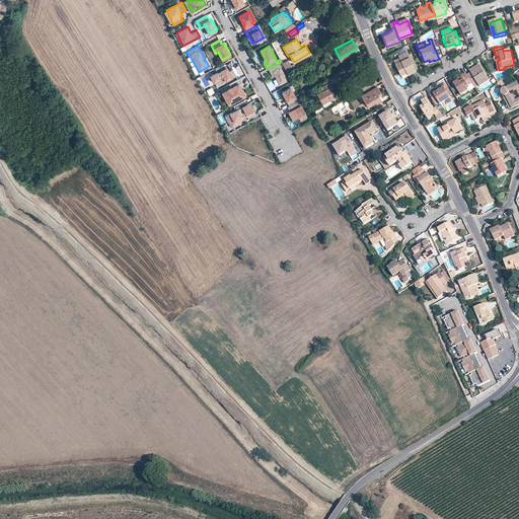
[(394,63),(400,75),(406,72),(408,74),(416,71),(405,52),(398,55),(399,58),(400,60),(394,63)]
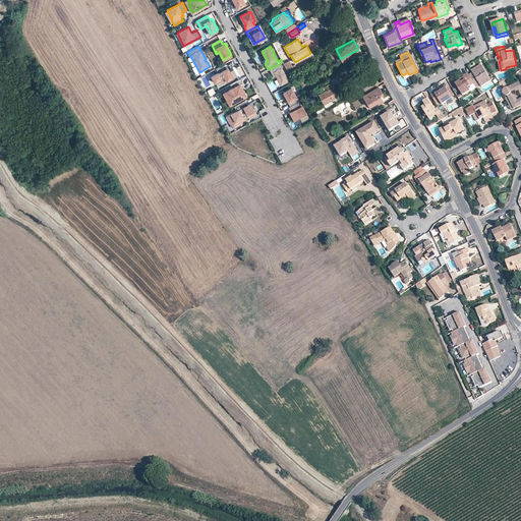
[(283,63),(287,70),(293,67),(292,65),(289,60),(283,63)]
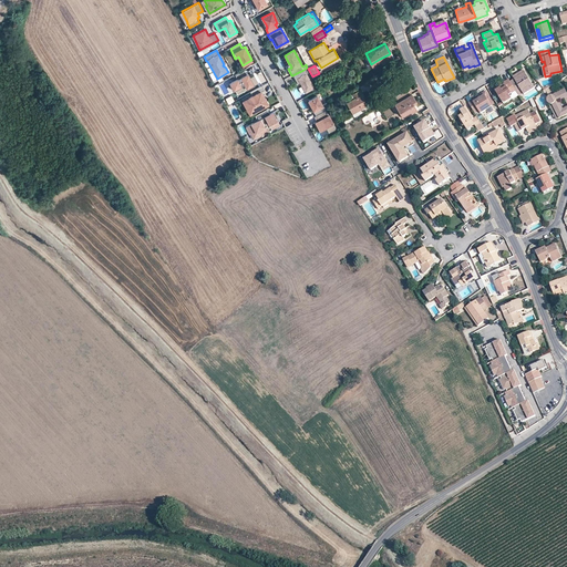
[(241,85),(246,89),(250,86),(258,83),(254,75),(249,78),(248,75),(247,76),(244,70),(235,74),(237,79),(230,82),(235,90),(241,85)]
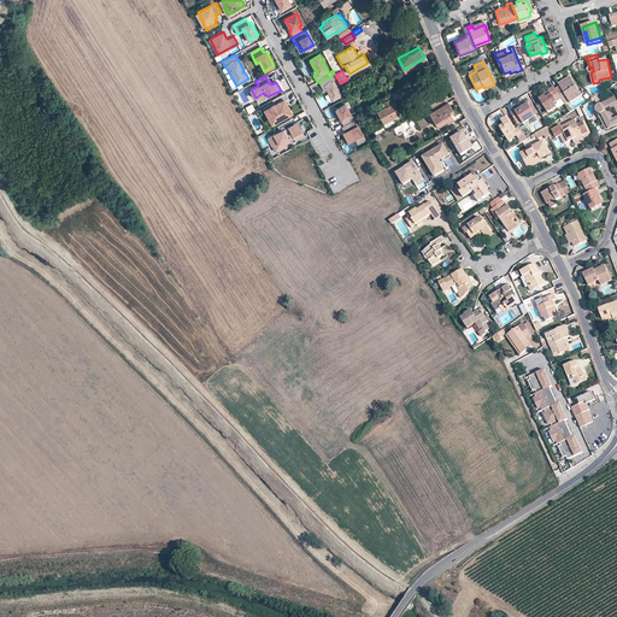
[(341,95),(330,76),(318,82),(324,92),(327,90),(333,100),(341,95)]
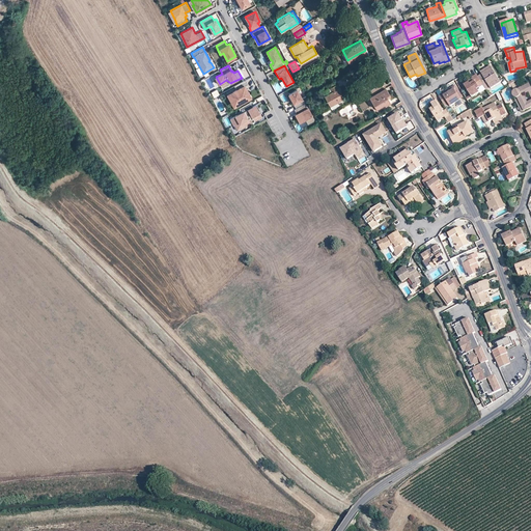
[(245,66),(241,68),(245,78),(249,76),(245,66)]
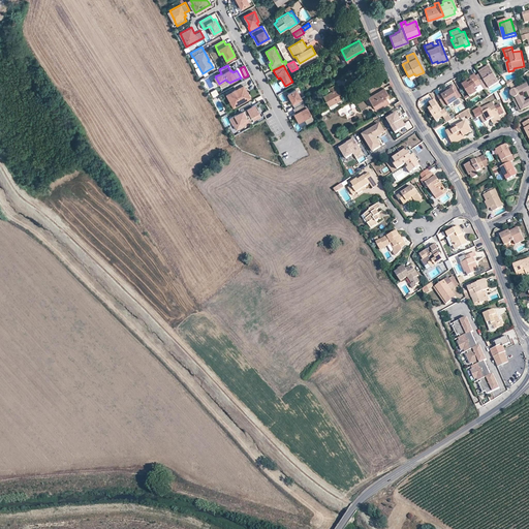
[(475,75),(483,87),(487,85),(489,88),(498,82),(490,67),(479,73),(475,75)]
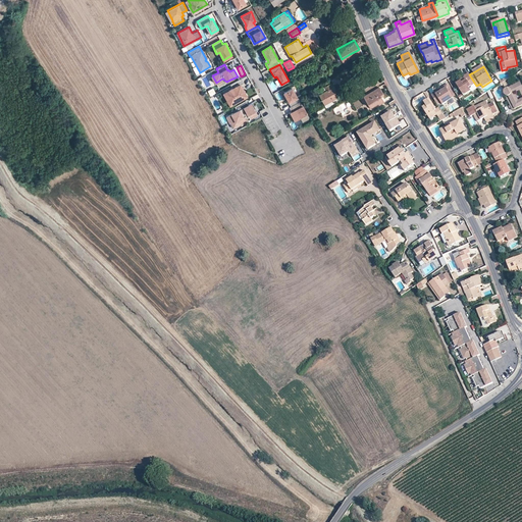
[(456,84),(464,96),(471,91),(472,92),(478,89),(476,86),(469,74),(468,72),(464,75),(465,77),(456,84)]
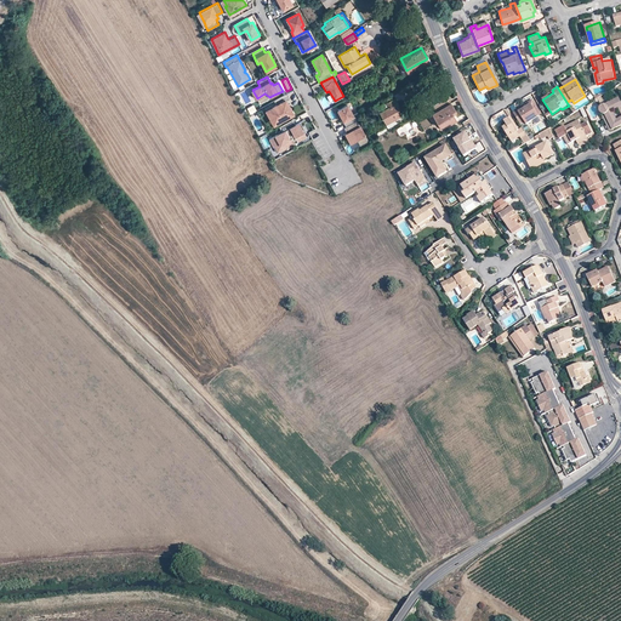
[(288,93),(274,101),(277,104),(272,107),(275,113),(271,115),(275,124),(294,113),(290,104),(289,106),(286,101),(290,98),(288,93)]
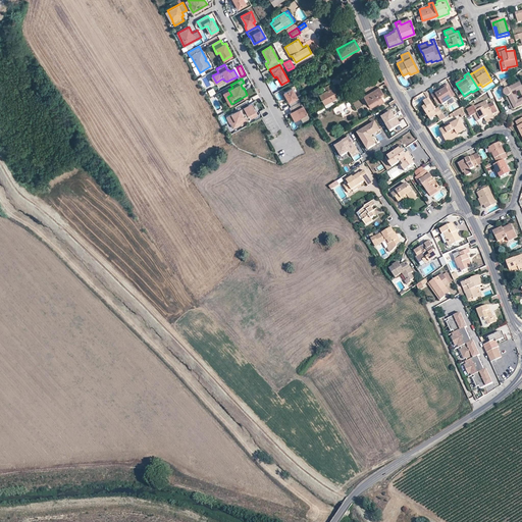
[(368,98),(372,105),(377,101),(378,103),(383,100),(380,96),(378,92),(381,91),(376,82),(364,89),(367,93),(363,95),(365,99),(368,98)]
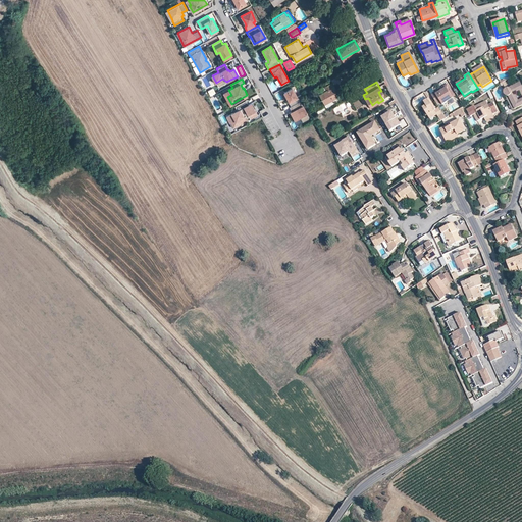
[(324,104),(337,97),(335,93),(334,91),(336,90),(332,83),(324,87),(326,90),(318,94),(324,104)]
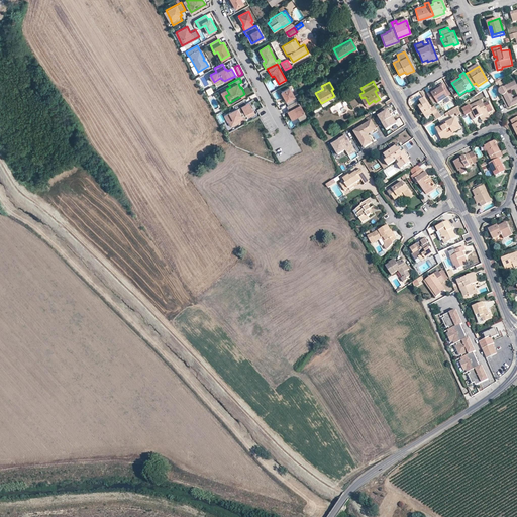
[(516,85),(516,83),(512,85),(511,83),(501,88),(500,89),(499,90),(499,92),(499,93),(500,94),(501,94),(501,95),(502,95),(504,95),(510,108),(516,104),(516,85)]
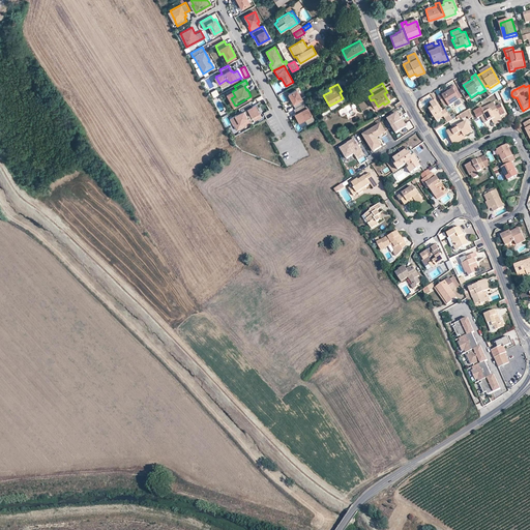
[(442,94),(438,96),(444,107),(448,104),(449,106),(460,99),(453,89),(443,95),(442,94)]
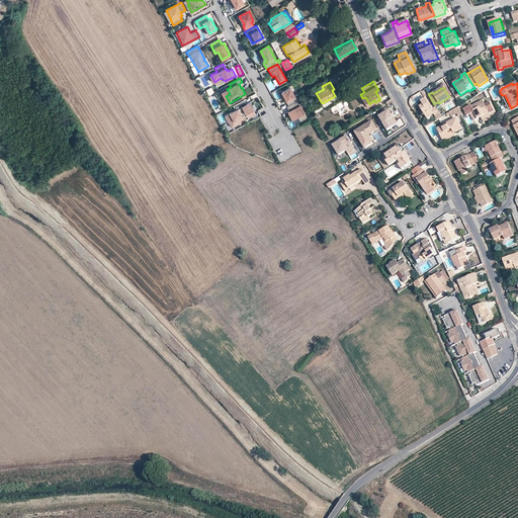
[(283,97),(288,106),(297,101),(295,96),(294,96),(289,88),(282,92),(284,97),(283,97)]
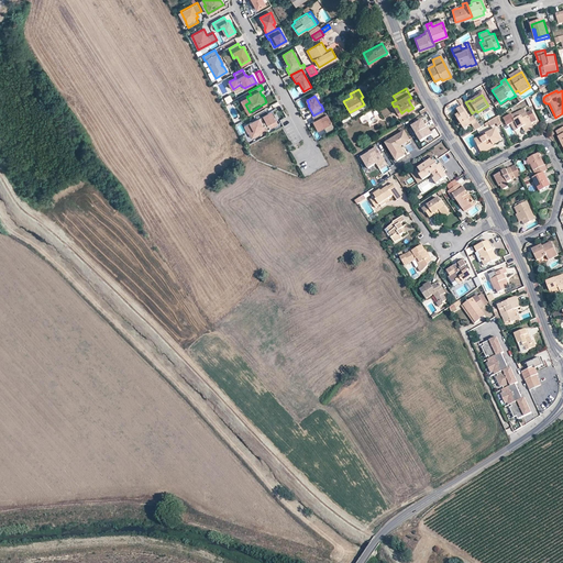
[(247,113),(250,112),(245,105),(250,102),(246,97),(241,100),(247,113)]
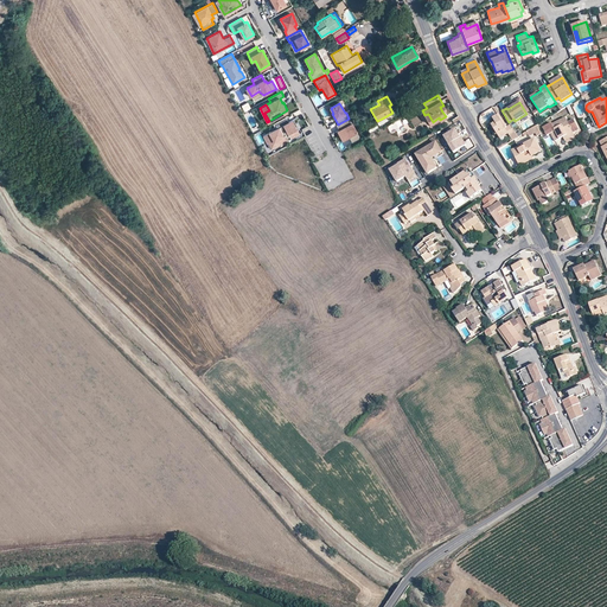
[(508,127),(500,114),(493,119),(496,122),(491,125),(500,139),(509,134),(510,135),(515,132),(511,125),(508,127)]
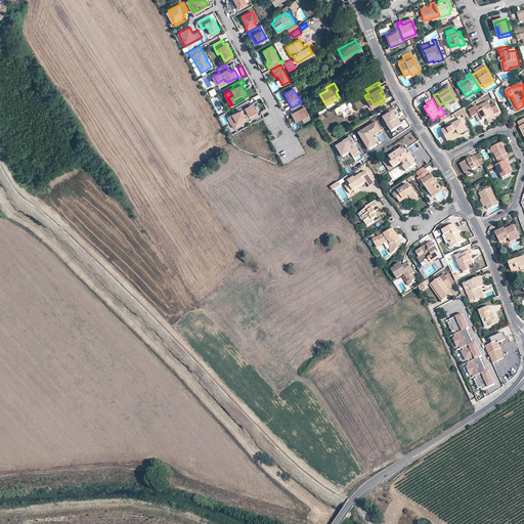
[(247,100),(235,106),(237,112),(249,105),(247,100)]
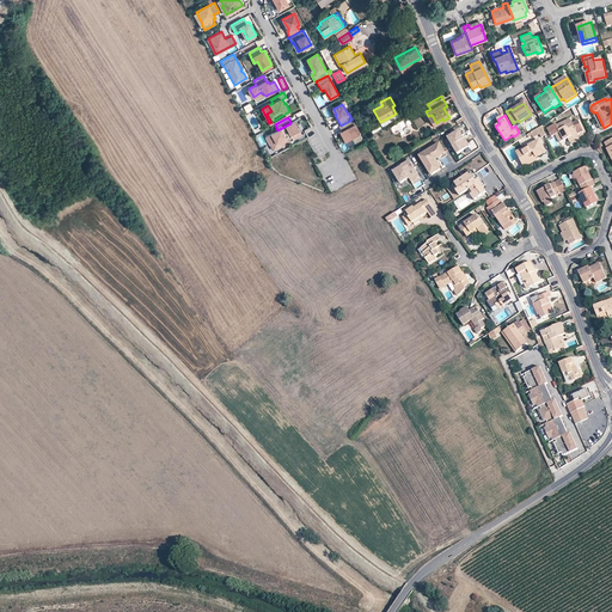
[(361,140),(362,138),(353,118),(352,120),(341,126),(338,127),(342,132),(347,129),(348,132),(341,134),(344,141),(350,138),(354,144),(361,140)]
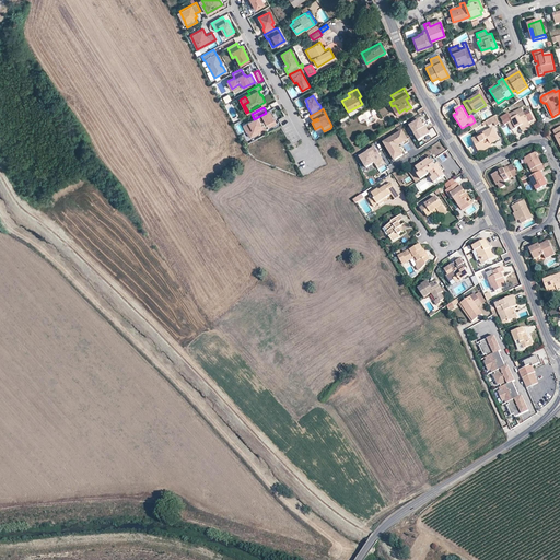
[(508,123),(512,130),(520,127),(523,125),(524,127),(529,124),(525,115),(524,114),(522,108),(509,115),(509,113),(504,116),(508,123)]
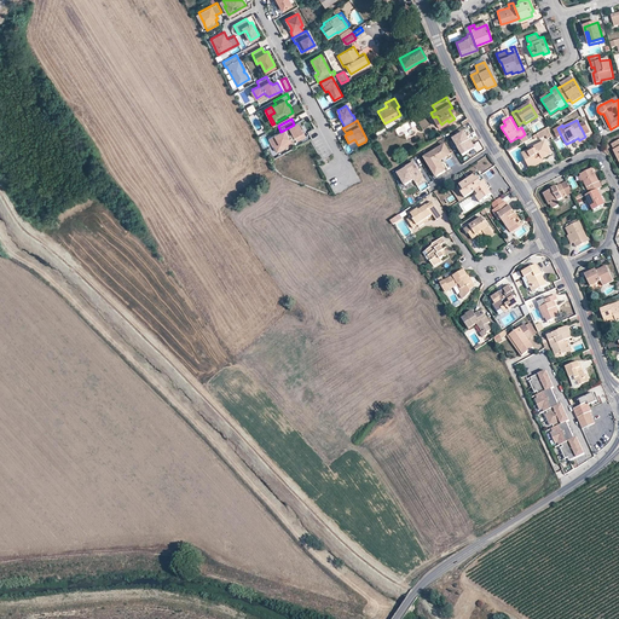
[(304,129),(299,122),(294,125),(281,132),(268,138),(272,145),(273,145),(277,151),(305,136),(302,131),(304,129)]
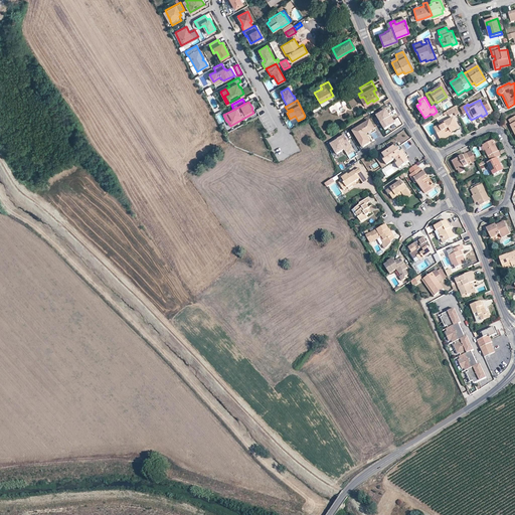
[(482,105),(483,106),(486,114),(491,111),(487,102),(482,105)]
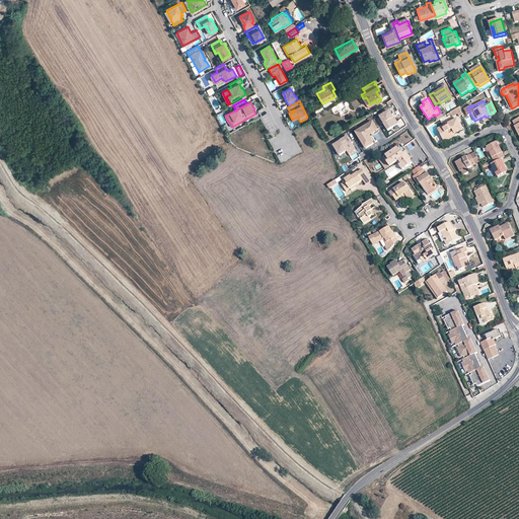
[(448,114),(451,117),(457,114),(458,116),(462,114),(459,107),(448,114)]
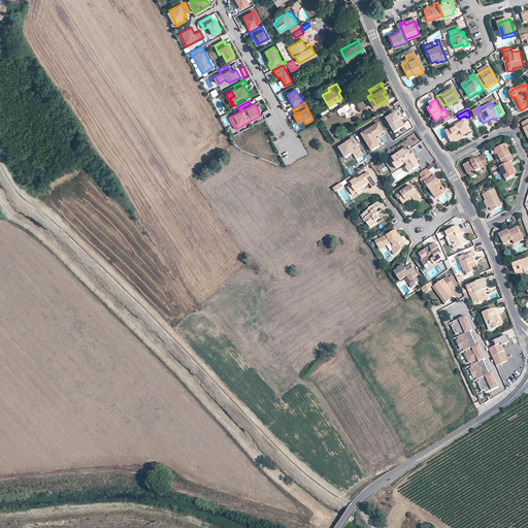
[(390,125),(394,131),(405,125),(401,118),(400,119),(396,111),(386,118),(390,125)]
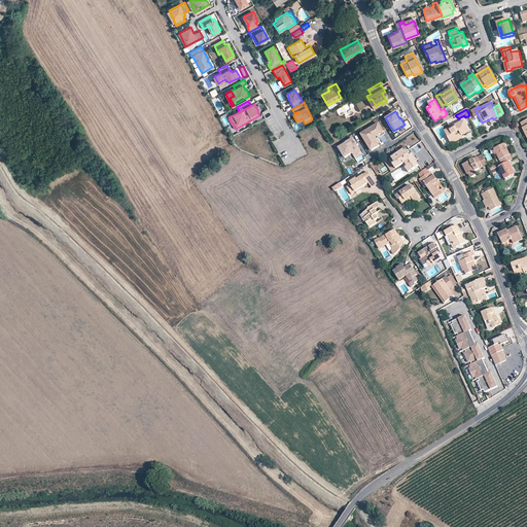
[(469,132),(464,120),(444,131),(450,142),(461,136),(469,132)]
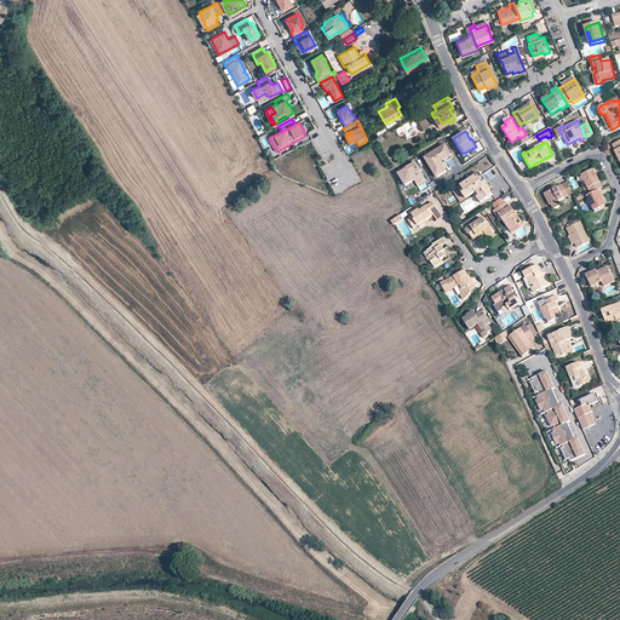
[(452,154),(446,144),(426,155),(432,164),(430,165),(434,170),(435,168),(438,173),(446,170),(441,161),(452,154)]
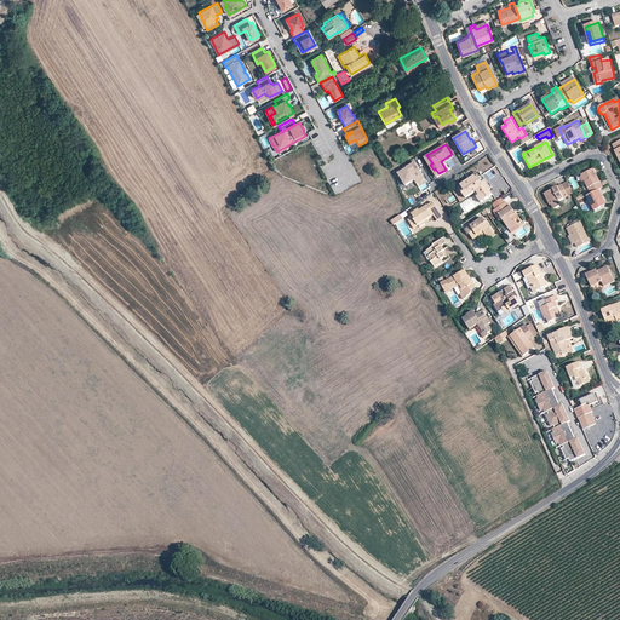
[(407,166),(399,172),(406,183),(414,178),(415,181),(425,176),(415,160),(407,166)]
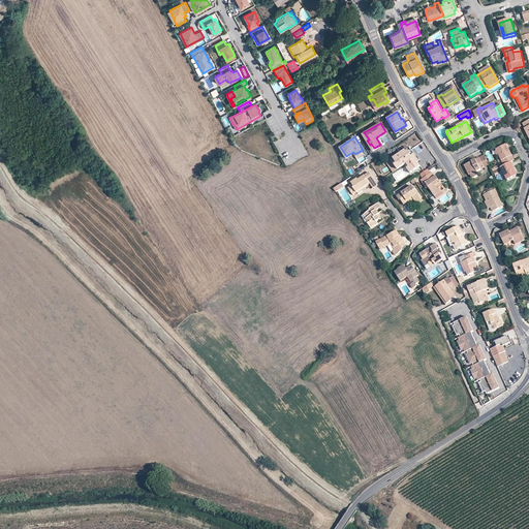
[(463,136),(452,143),(453,146),(465,139),(463,136)]
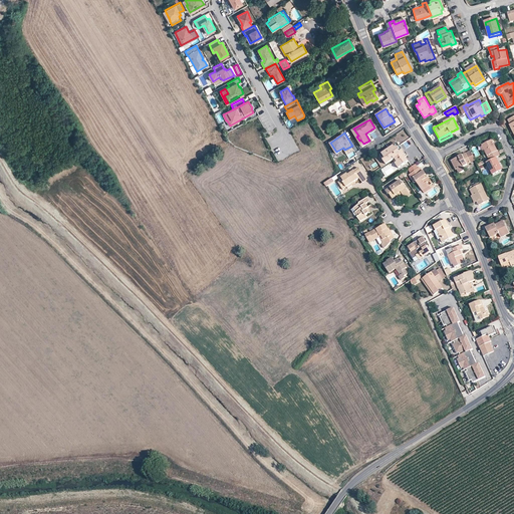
[(485,151),(490,161),(496,158),(500,156),(492,140),(482,145),(482,147),(485,151)]
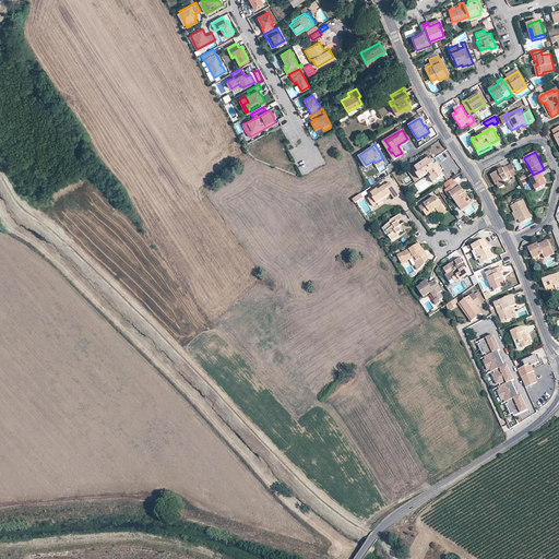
[(430,161),(428,158),(415,167),(419,173),(417,174),(420,178),(427,174),(429,173),(431,176),(429,177),(432,181),(443,175),(438,166),(437,167),(435,165),(437,163),(433,157),(430,161)]
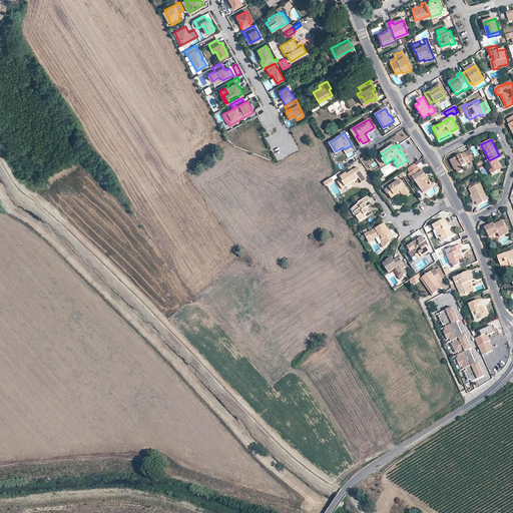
[(470,150),(465,153),(470,162),(475,160),(470,150)]
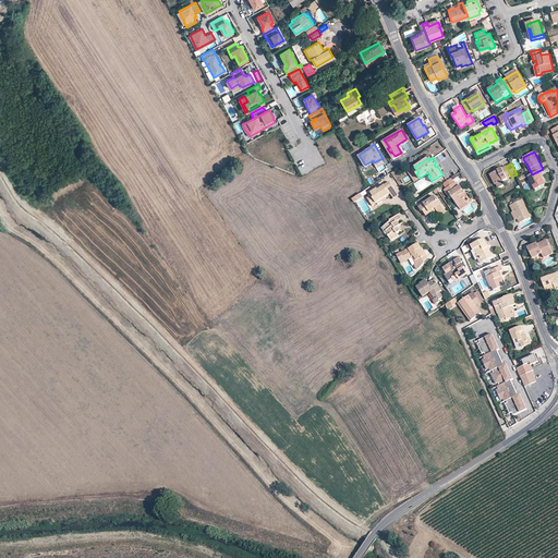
[(408,171),(414,181),(420,178),(416,173),(419,172),(414,167),(408,171)]
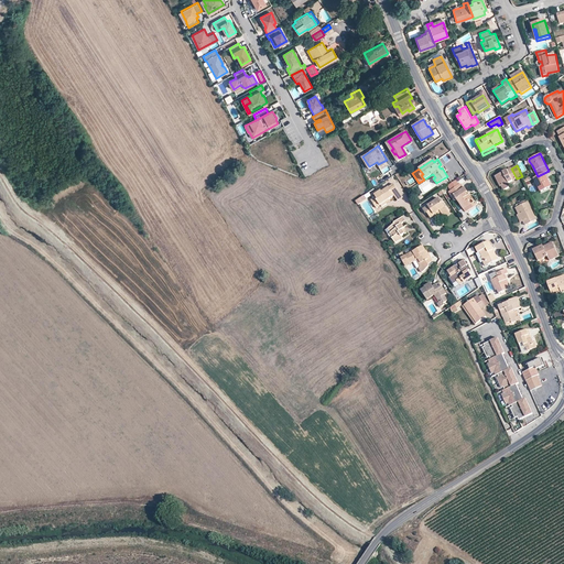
[(517,179),(511,169),(495,176),(500,187),(501,186),(503,191),(510,186),(509,183),(517,179)]
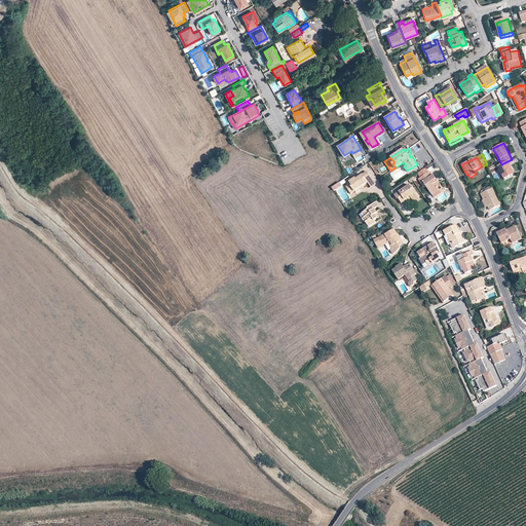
[(497,166),(504,179),(514,174),(508,161),(501,164),(498,165),(497,166)]
